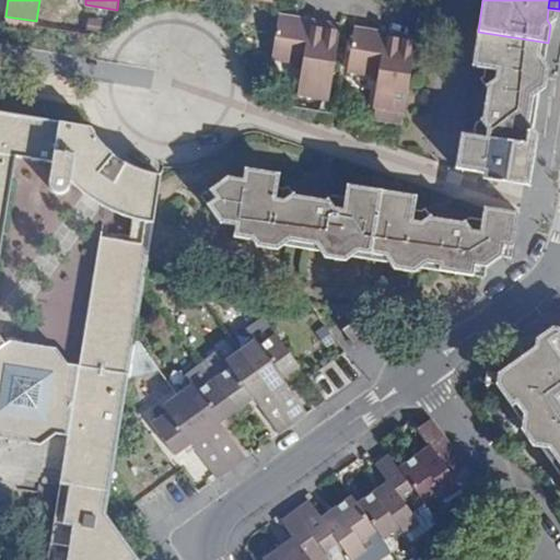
[(547,20),(550,25),(557,20),(559,11),(548,9),(547,20)]
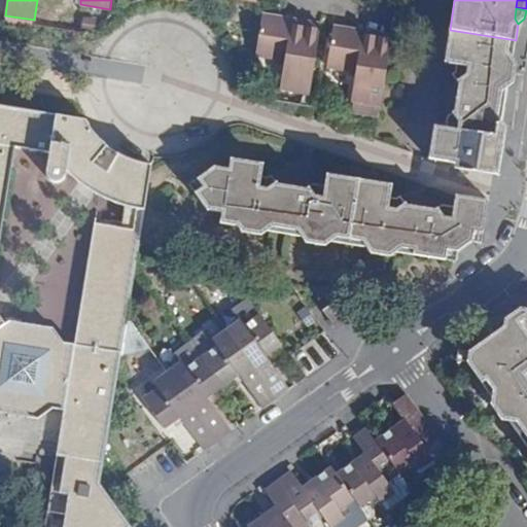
[(310,94),(321,25),(319,25),(319,26),(295,23),(285,21),(285,19),(262,15),(256,55),(286,59),(281,90),(304,93),(310,94)]
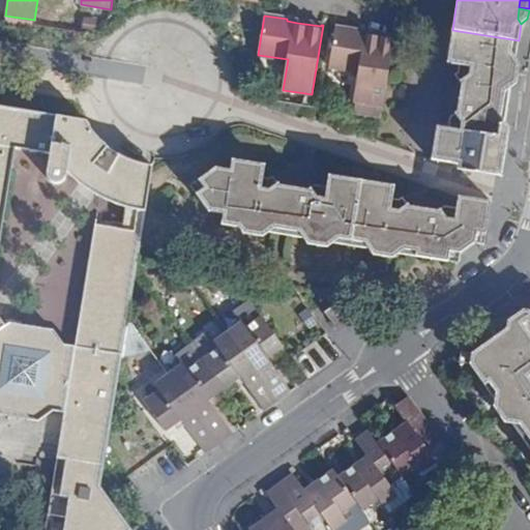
[(383,106),(394,37),(393,36),(392,38),(367,34),(358,33),(359,31),(335,27),(329,66),(358,70),(354,101),(383,106)]
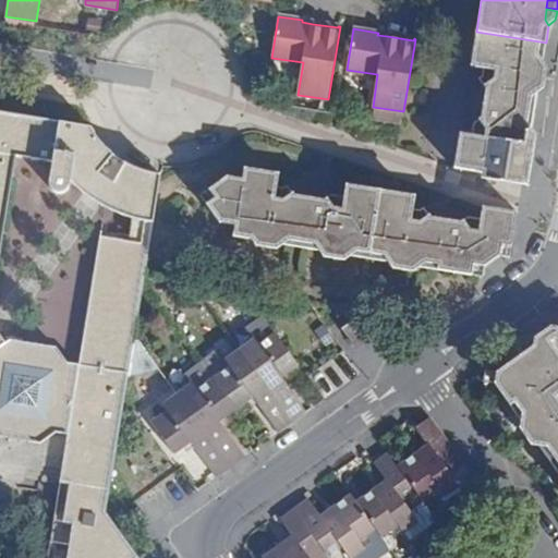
[(532,130),(537,94),(534,88),(537,65),(543,62),(546,43),(476,32),(475,39),(471,67),(484,69),(483,75),(480,79),(487,87),(481,118),(474,123),(473,135),(460,133),(455,168),(523,180),(526,161),(523,156),(526,133),(532,130)]
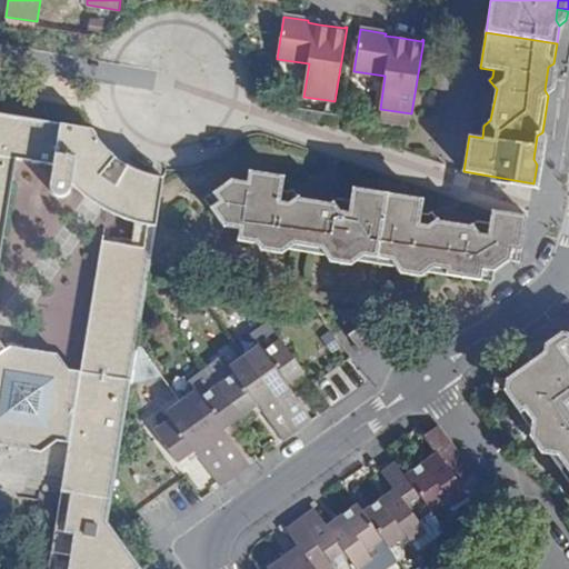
[(545,90),(548,96),(553,91),(558,69),(553,63),(548,67),(545,90)]
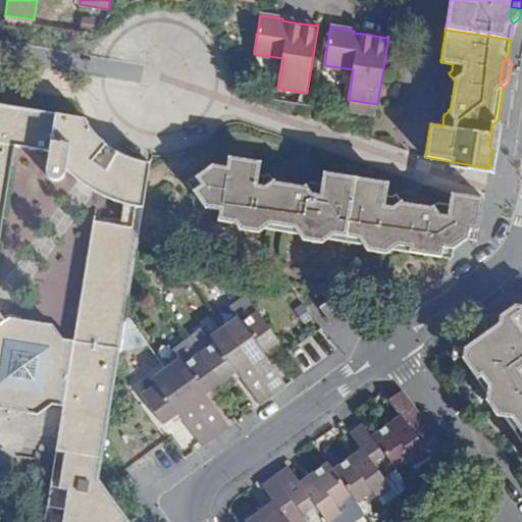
[(398,98),(401,84),(395,83),(392,97),(398,98)]
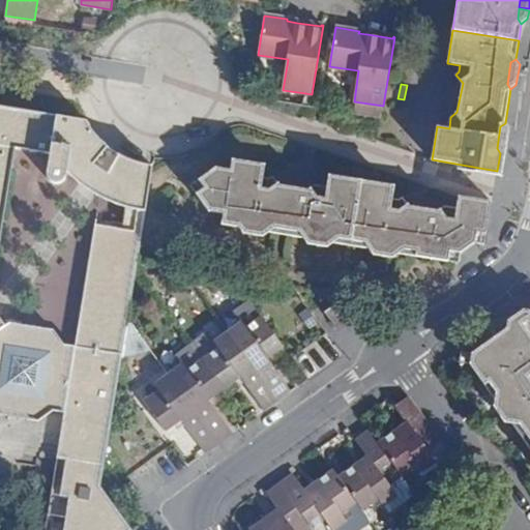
[(303,107),(310,107),(312,94),(305,93),(303,107)]
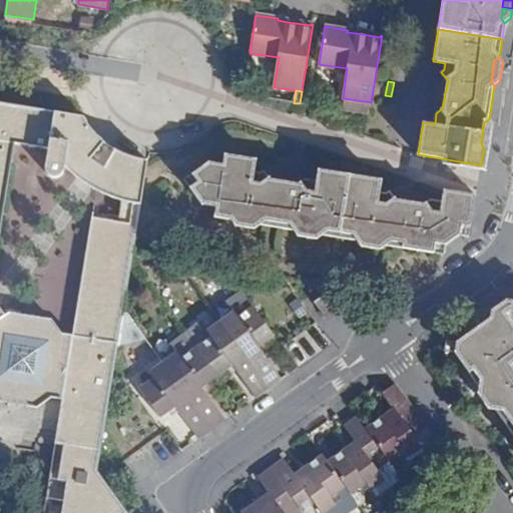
[(67,481),(61,512),(127,512),(97,471),(101,450),(148,159),(122,152),(100,137),(84,116),(71,114),(0,102),(0,401),(37,407),(52,397),(62,399),(55,443),(64,445),(59,480),(67,481)]
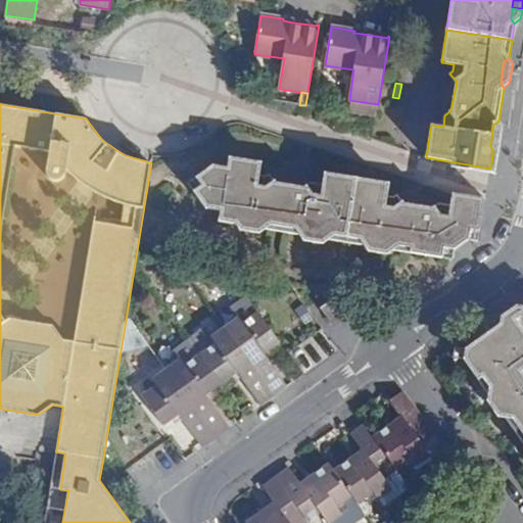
[(503,127),(498,122),(493,125),(490,146),(493,151),(498,147),(503,127)]
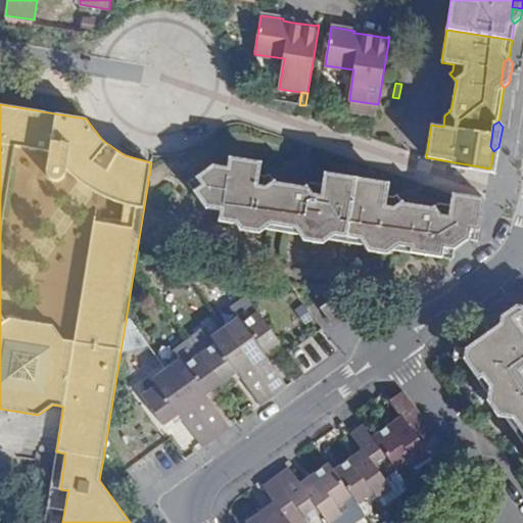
[(346,237),(357,178),(329,174),(324,178),(323,185),(312,183),(304,188),(277,182),(270,174),(266,177),(259,176),(260,168),(256,161),(229,157),(228,169),(214,165),(196,178),(201,186),(194,191),(206,208),(221,211),(219,222),(236,225),(241,221),(262,224),(266,229),(271,225),(295,229),(299,234),(304,231),(325,234),(329,239),(334,235),(346,237)]
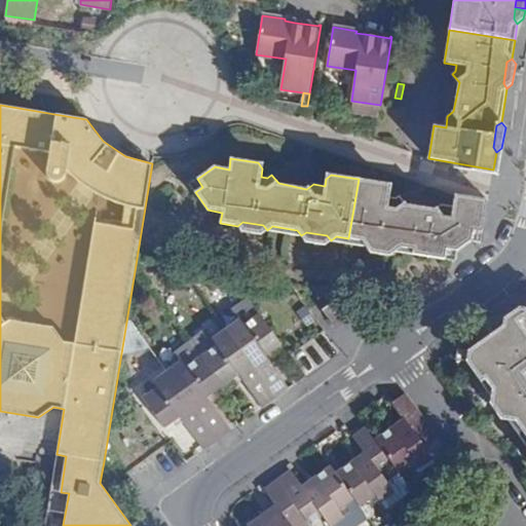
[(387,184),(359,179),(348,238),(362,240),(366,247),(371,242),(392,246),(396,251),(402,248),(414,250),(415,246),(421,247),(419,256),(455,262),(457,252),(472,241),(481,242),(488,200),(455,194),(453,207),(442,204),(435,210),(407,204),(400,195),(397,198),(390,197),(391,189),(387,184)]
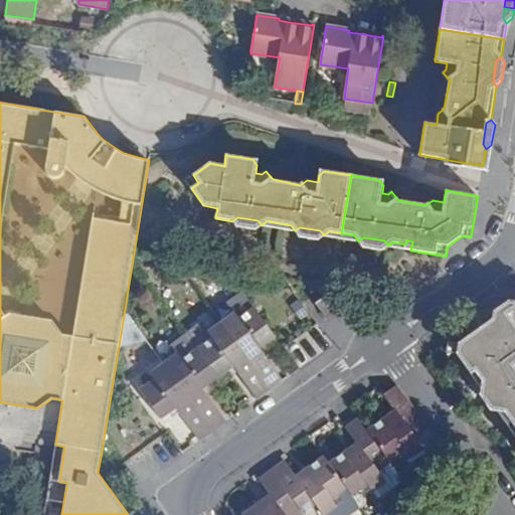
[(237,217),(232,221),(236,227),(255,229),(262,225),(258,220),(237,217)]
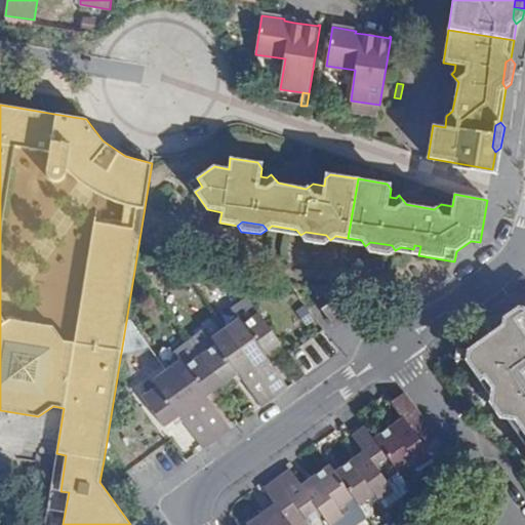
[(324,245),(330,240),(326,235),(306,232),(300,235),(305,242),(324,245)]
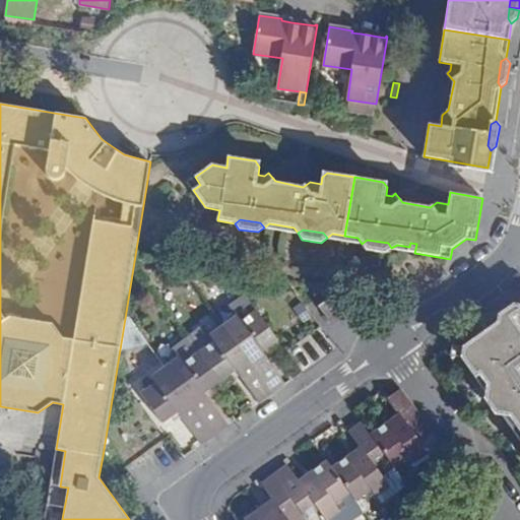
[(385,252),(391,248),(388,243),(367,240),(362,244),(366,249),(385,252)]
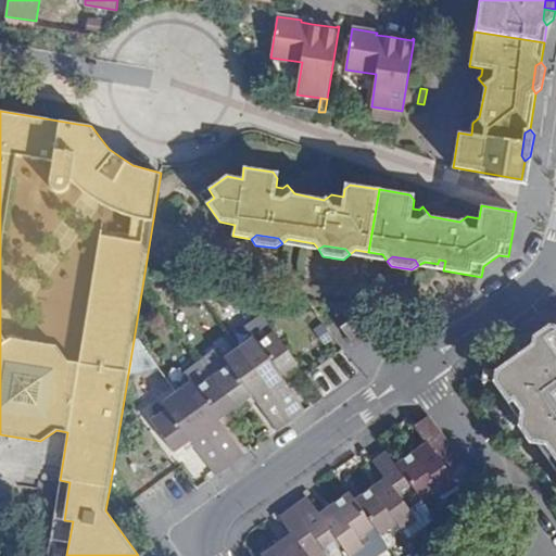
[(369,332),(356,315),(340,327),(352,343),(369,332)]
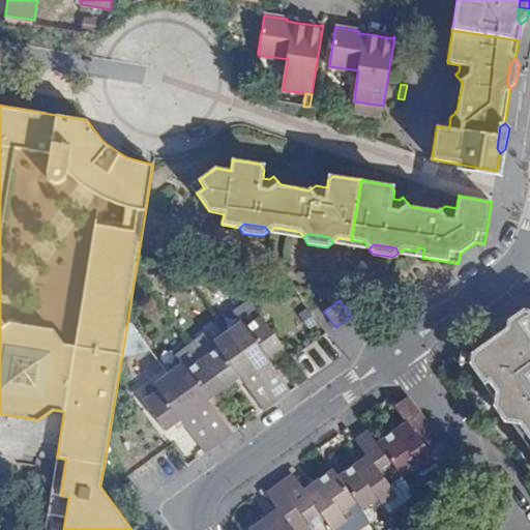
[(529,317),(529,311),(524,310),(507,322),(506,329),(512,330),(529,317)]
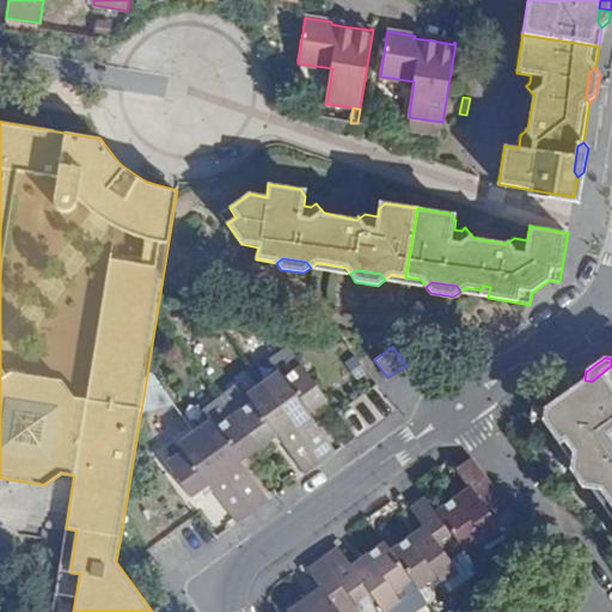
[(256,373),(251,366),(246,369),(252,377),(256,373)]
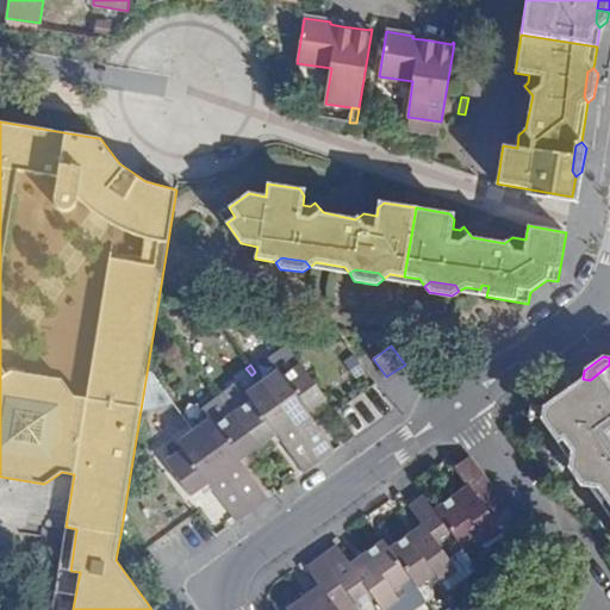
[(278,371),(262,381),(319,462),(335,450),(307,412),(325,399),(302,365),(282,378),(278,371)]
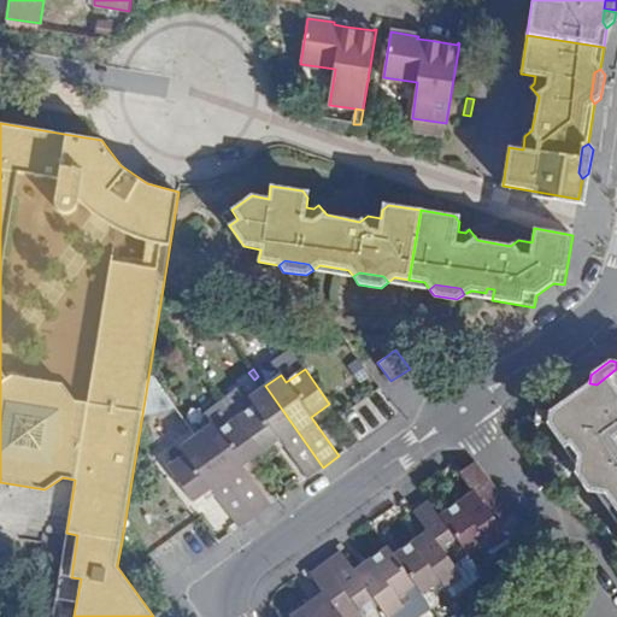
[(616,369),(597,385),(589,383),(548,412),(547,424),(576,465),(577,465),(583,466),(591,476),(591,477),(598,487),(598,493),(598,494),(616,521),(616,369)]
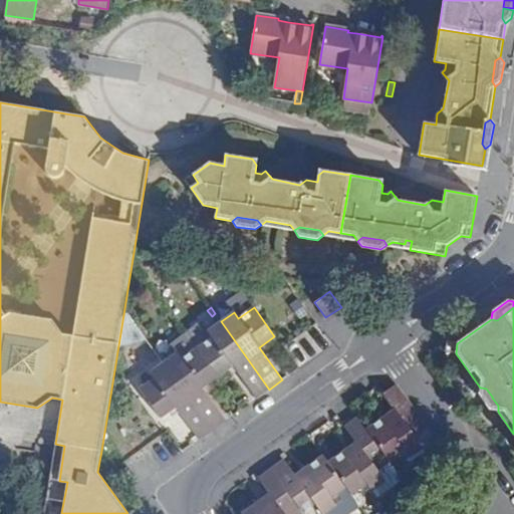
[(202,322),(187,333),(218,376),(233,365),(256,398),(269,390),(221,321),(215,313),(212,316),(218,324),(208,331),(202,322)]
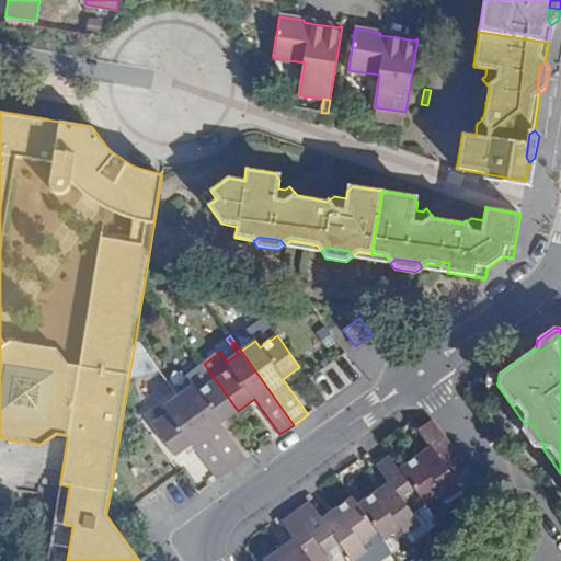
[(238,411),(204,364),(186,377),(193,386),(183,392),(179,396),(232,469),(247,459),(221,424),(238,412),(238,411)]
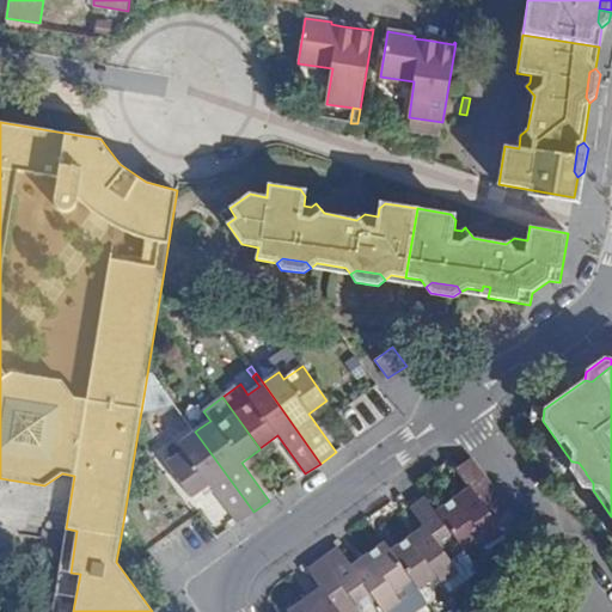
[(181,411),(172,399),(160,408),(170,418),(181,411)]
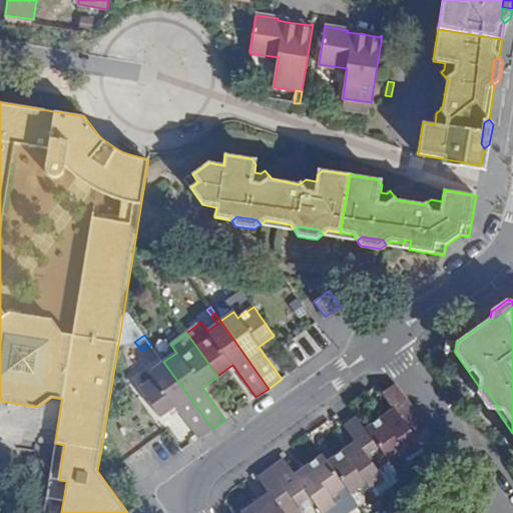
[(163,362),(167,359),(157,346),(154,349),(163,362)]
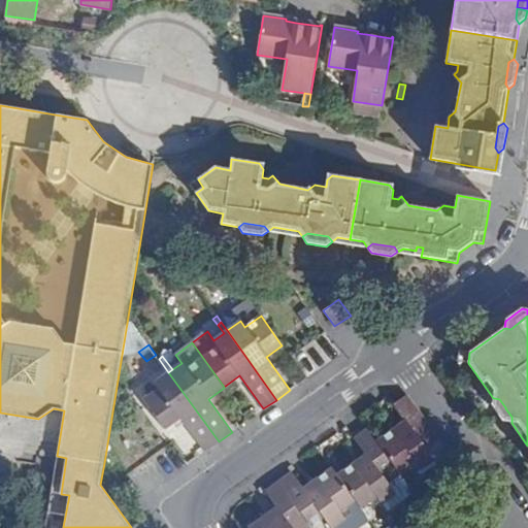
[(219,441),(168,372),(155,383),(160,389),(143,400),(165,429),(180,418),(205,452),(219,441)]
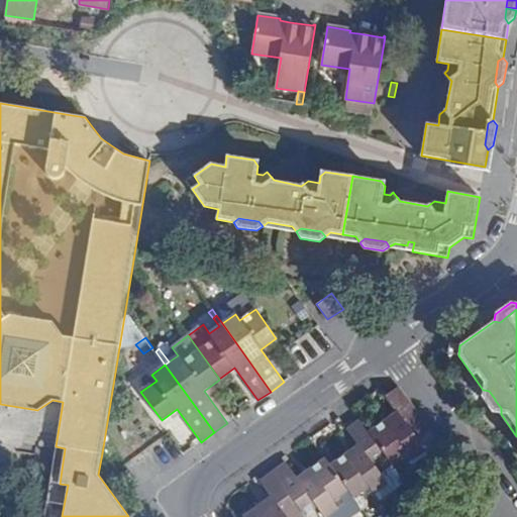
[(430,431),(399,387),(386,396),(397,412),(370,432),(392,463),(407,453),(412,459),(425,450),(417,439),(430,431)]
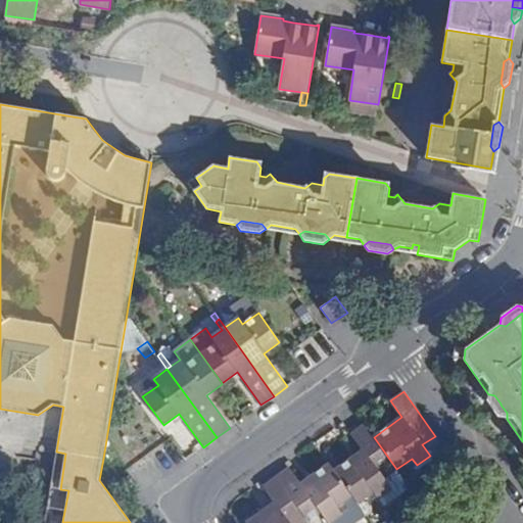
[(494,395),(489,394),(488,400),(493,409),(501,403),(494,395)]
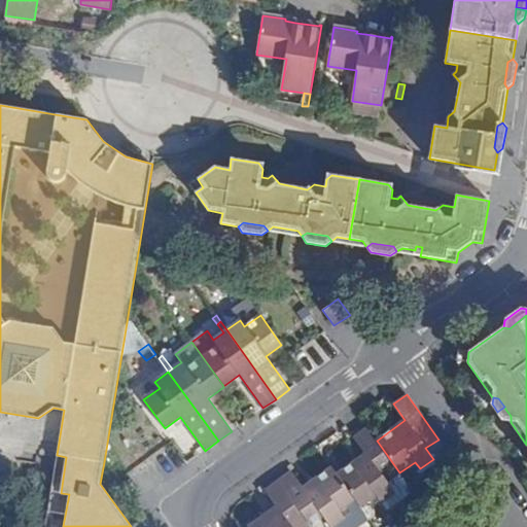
[(503,420),(511,421),(511,416),(504,408),(498,413),(503,420)]
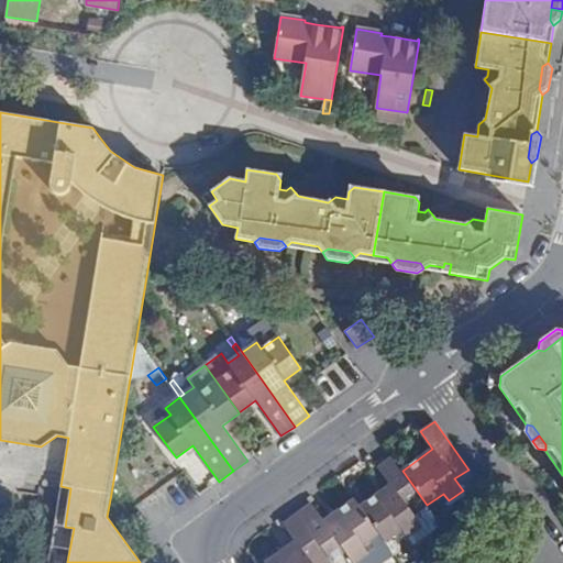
[(414,514),(427,505),(403,471),(393,457),(378,467),(390,485),(360,507),(378,533),(385,541),(401,529),(407,537),(422,525),(414,514)]
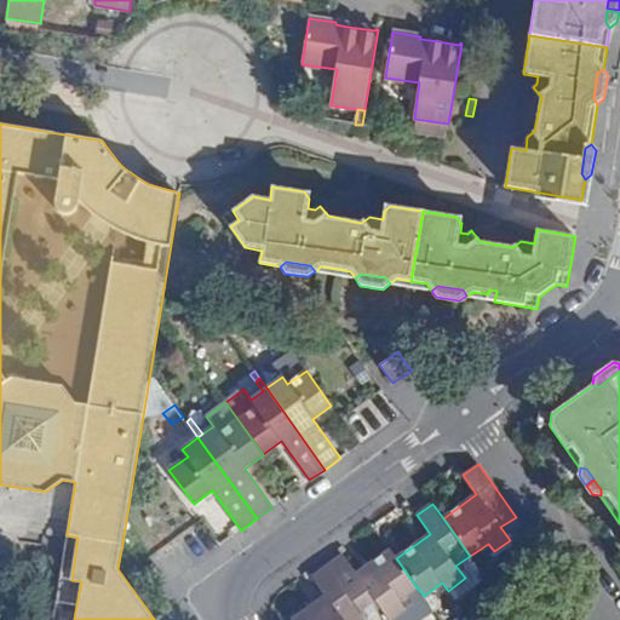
[(399,601),(417,587),(396,558),(390,550),(357,573),(344,555),(328,567),(365,618),(379,608),(388,619),(390,619),(406,609),(399,601)]
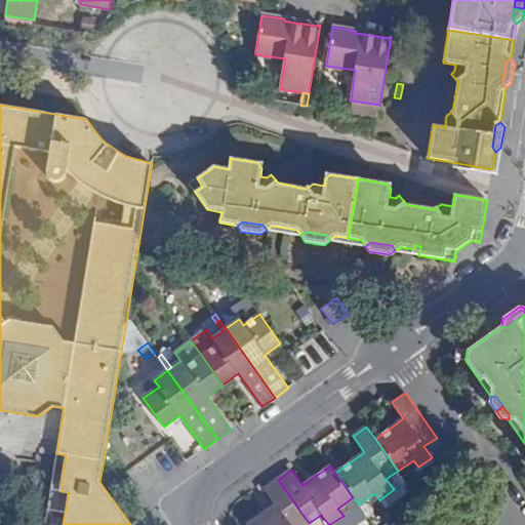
[(411,490),(398,471),(386,479),(394,489),(379,500),(386,509),(411,490)]
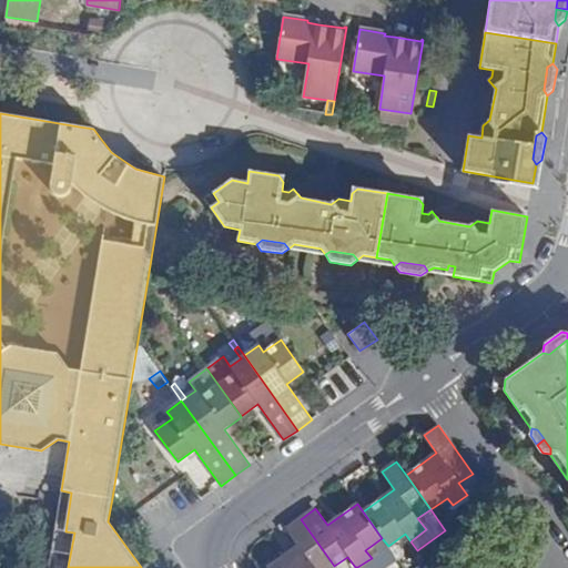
[(331,567),(334,566),(301,519),(286,529),(298,547),(267,567),(331,567)]
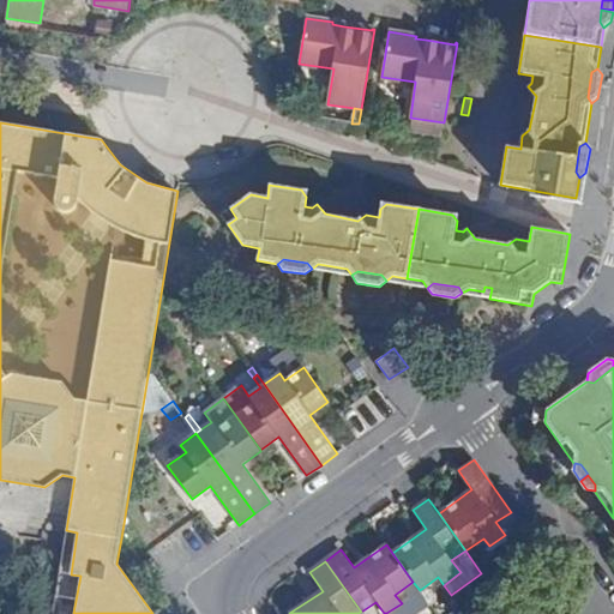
[(416,613),(431,605),(420,590),(413,582),(395,595),(402,603),(386,613),(416,613)]
